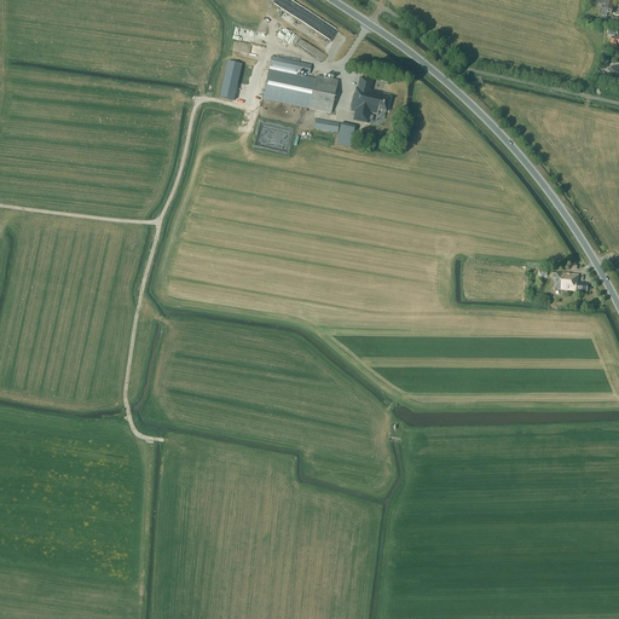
[(295,12),(293,17),(331,40),(339,29),(290,0),(285,0),(285,3),(289,5),(287,9),(295,12)]
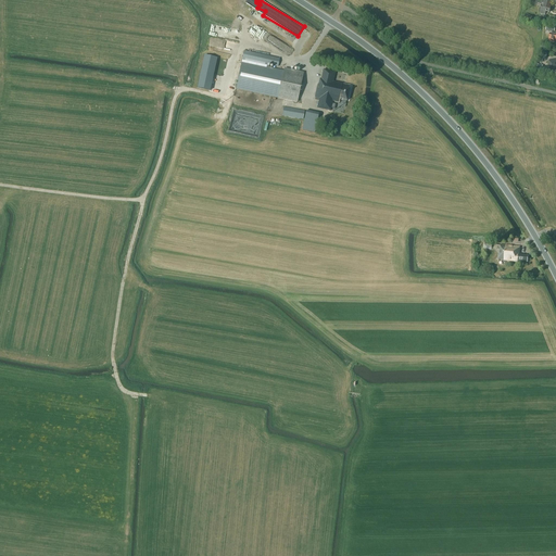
[(541,12),(540,15),(545,16),(546,12),(550,13),(551,8),(550,7),(551,3),(538,0),(533,0),(533,3),(542,5),(540,11),(541,12)]
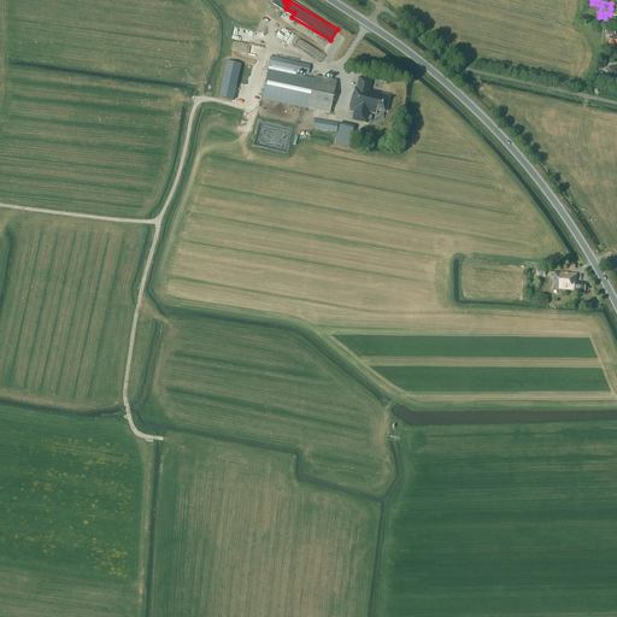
[(294,42),(298,36),(278,25),(275,31),(294,42)]
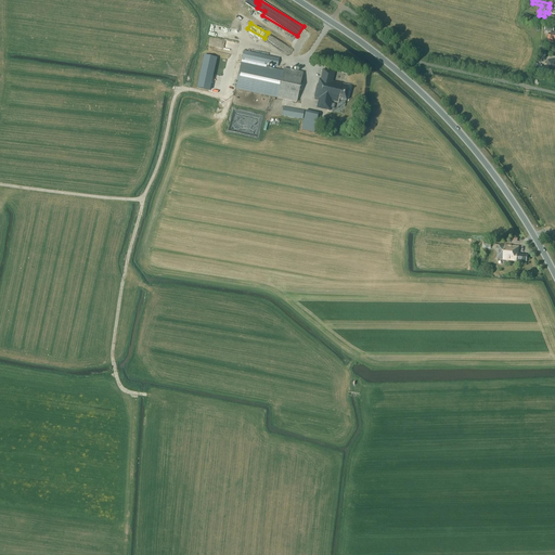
[(235,89),(278,99),(296,103),(302,74),(284,69),(283,72),(266,68),(266,64),(276,67),(279,60),(244,52),(235,89)]
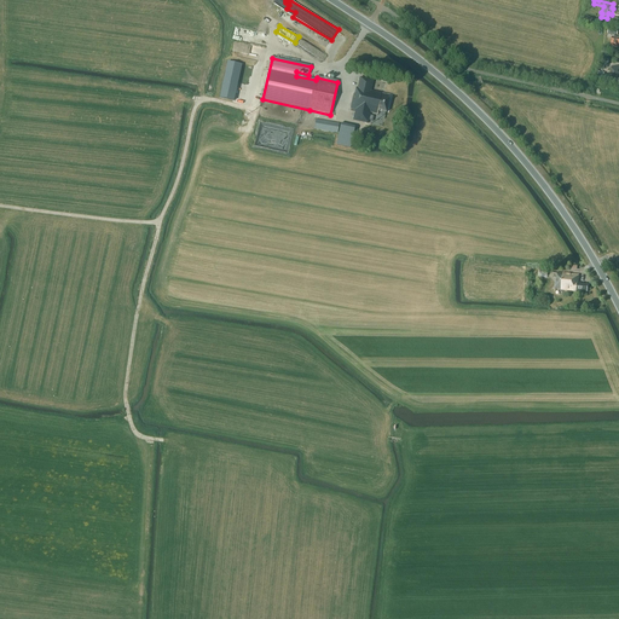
[(227,62),(220,98),(233,100),(242,65),(227,62)]
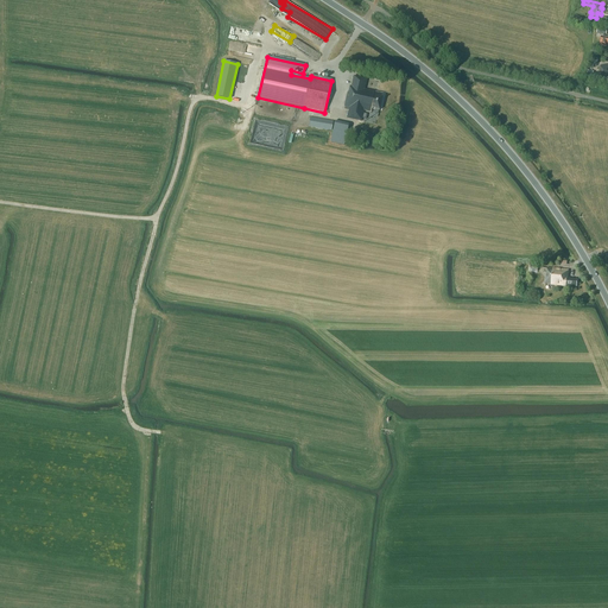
[(348,112),(347,119),(361,121),(363,112),(371,113),(372,109),(379,112),(382,94),(365,90),(367,80),(353,77),(350,87),(349,87),(348,93),(347,93),(343,111),(348,112)]
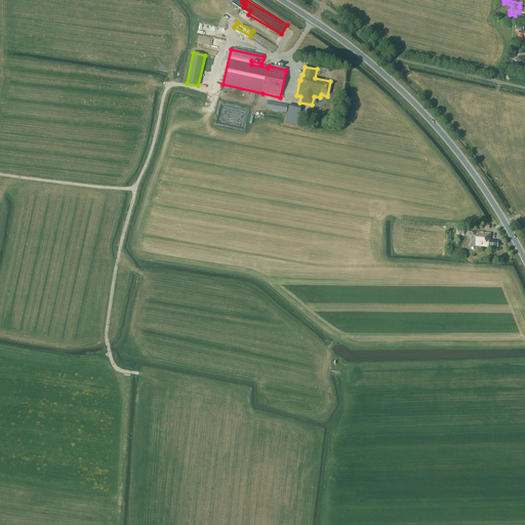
[(286,113),(287,106),(268,103),(266,110),(286,113)]
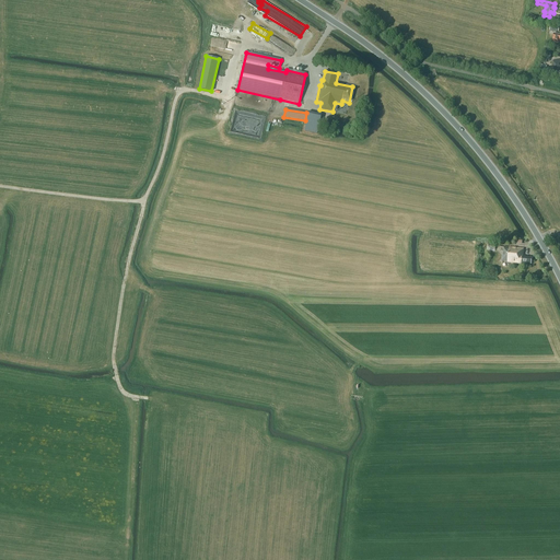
[(318,135),(322,115),(308,112),(305,131),(318,135)]
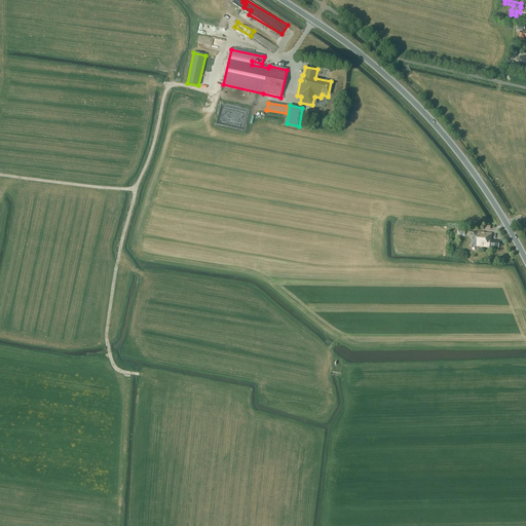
[(474,232),(473,247),(489,249),(490,248),(499,249),(499,241),(491,241),(492,234),(485,233),(485,235),(482,234),(482,233),(474,232)]
